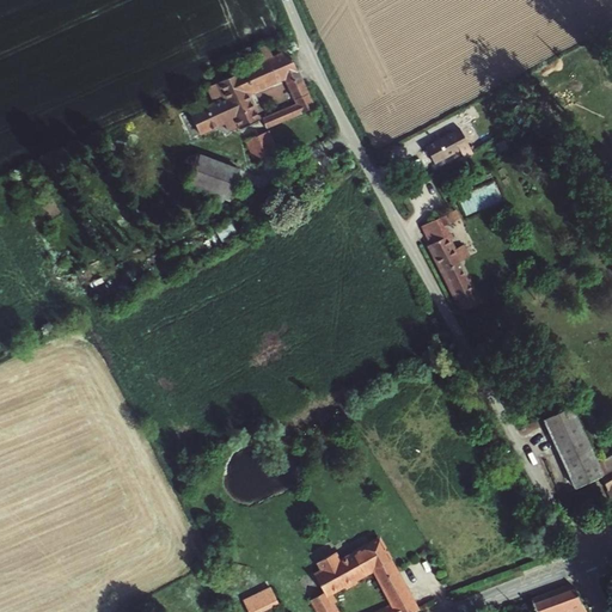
[(283,81),(298,73),(286,51),(273,57),(268,46),(254,51),(259,65),(206,89),(212,103),(189,112),(200,138),(225,126),(228,134),(237,129),(238,130),(261,120),(250,96),(283,81)]
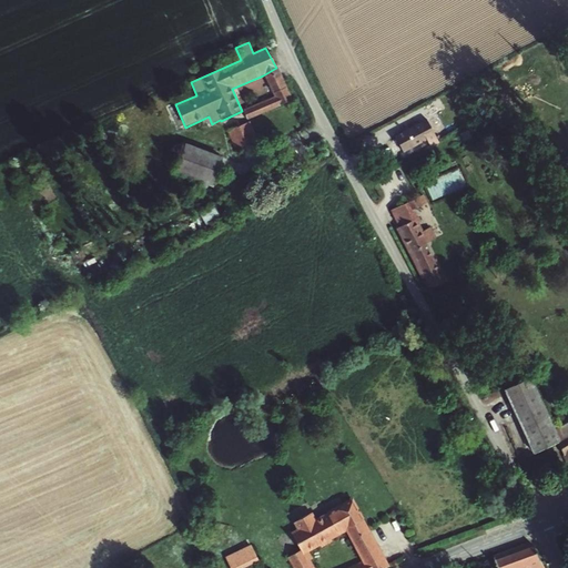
[(276,68),(263,75),(274,98),(243,110),(247,121),(281,107),(280,105),(292,100),(277,68),(276,68)]
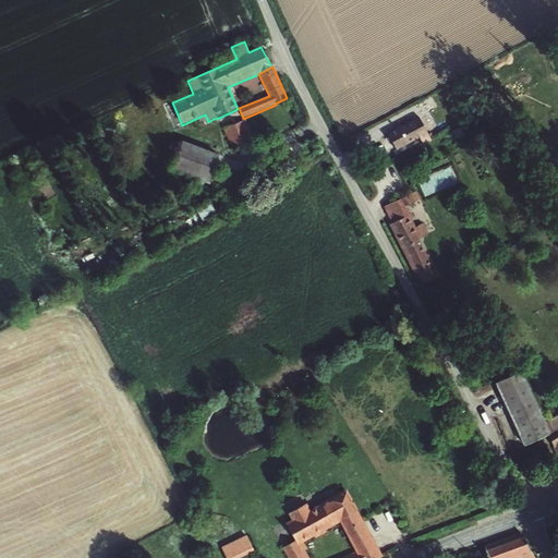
[(429,137),(420,118),(387,134),(397,150),(420,138),(421,142),(429,137)]
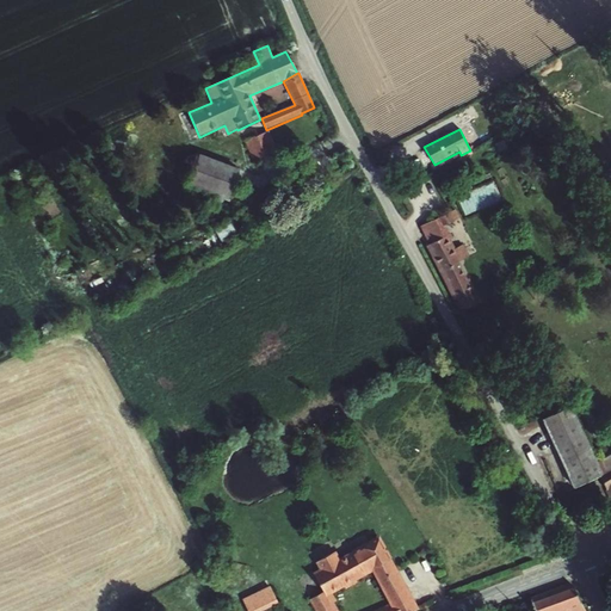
[(269,131),(245,141),(253,161),(277,152),(269,131)]
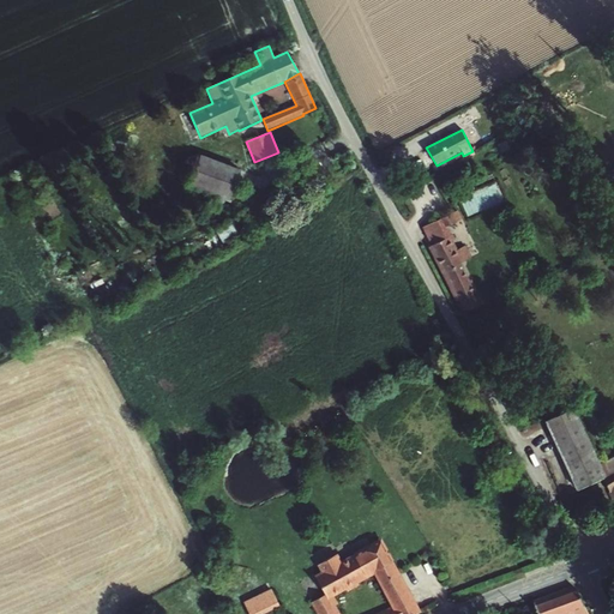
[(506,143),(499,146),(501,154),(510,150),(506,143)]
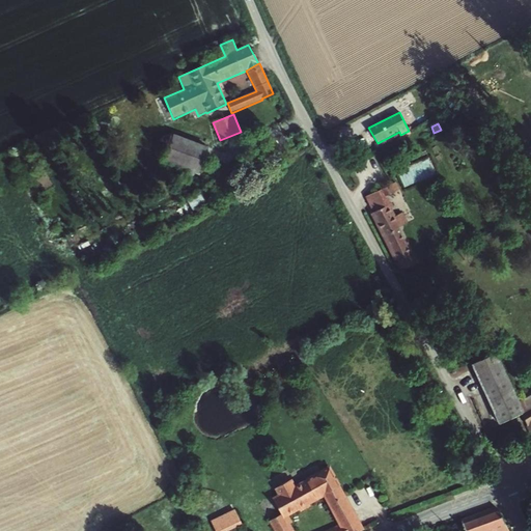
[(162,162),(197,175),(207,148),(172,135),(162,162)]
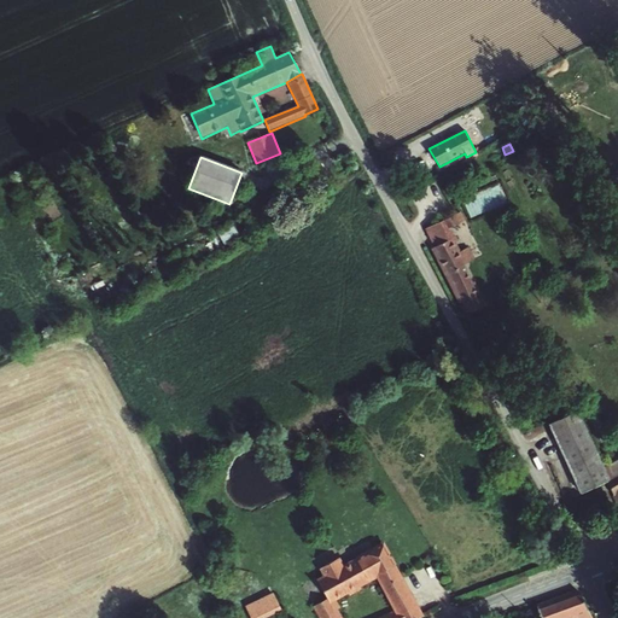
[(473,284),(464,266),(476,260),(470,248),(461,252),(455,243),(458,242),(456,237),(454,238),(450,229),(465,221),(461,213),(425,229),(435,249),(431,251),(459,304),(461,303),(467,315),(484,304),(478,295),(479,293),(474,284),(473,284)]
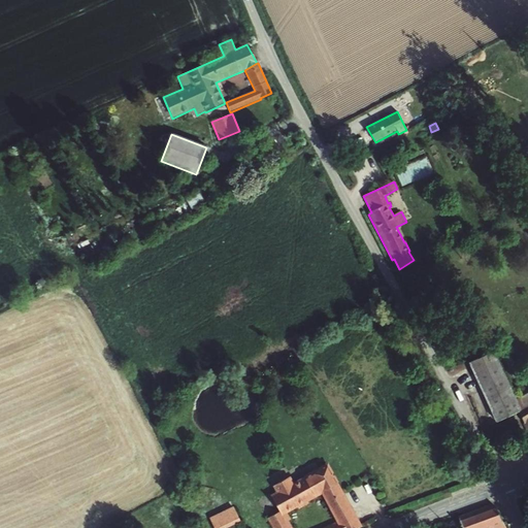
[(199,192),(186,199),(192,210),(205,203),(199,192)]
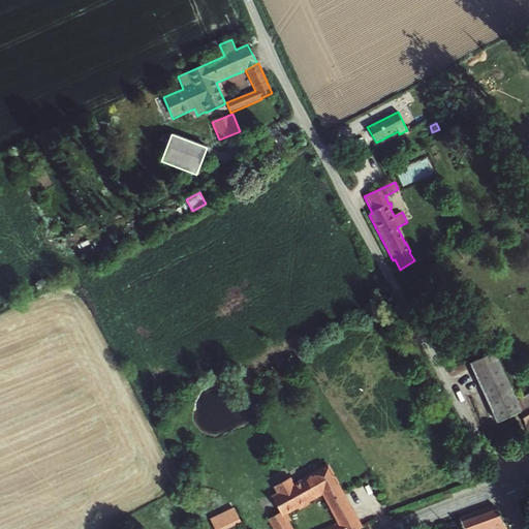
[(520,410),(523,409),(518,399),(495,350),(469,362),(497,421),(520,410)]
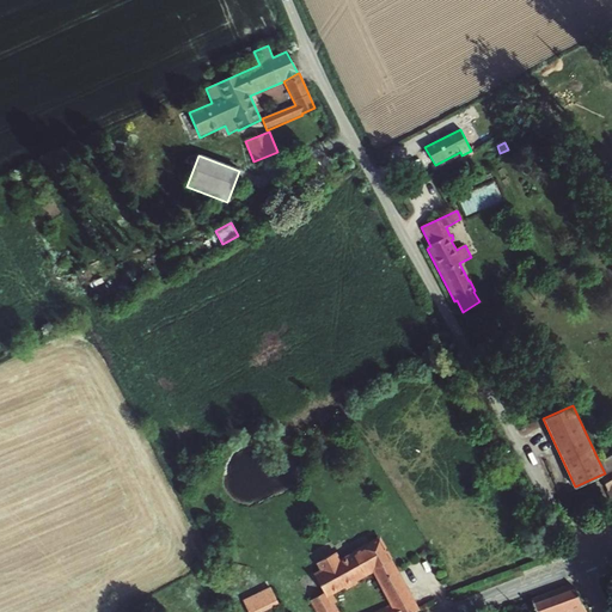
[(601,475),(611,500),(611,454),(599,461),(605,473),(601,475)]
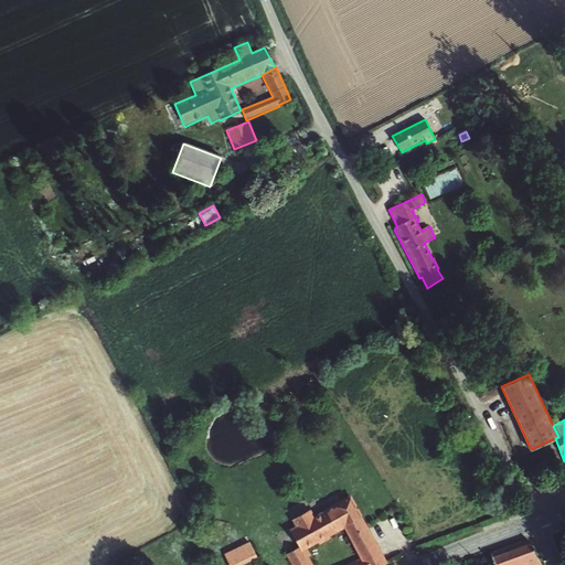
[(289,528),(299,546),(286,553),(291,564),(380,564),(387,562),(351,494),(313,515),(310,509),(291,519),(295,525),(289,528)]
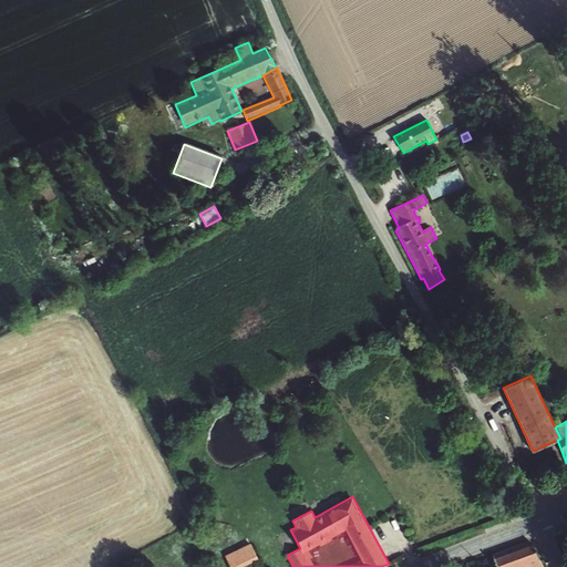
[(527,540),(492,554),(496,566),(543,566),(533,543),(527,540)]
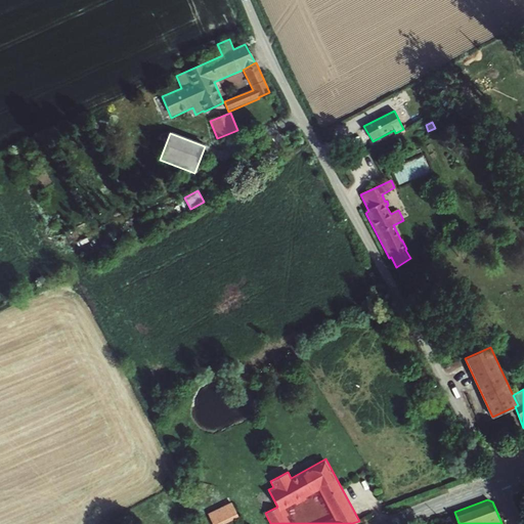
[(231,501),(208,513),(213,523),(224,523),(239,517),(231,501)]
